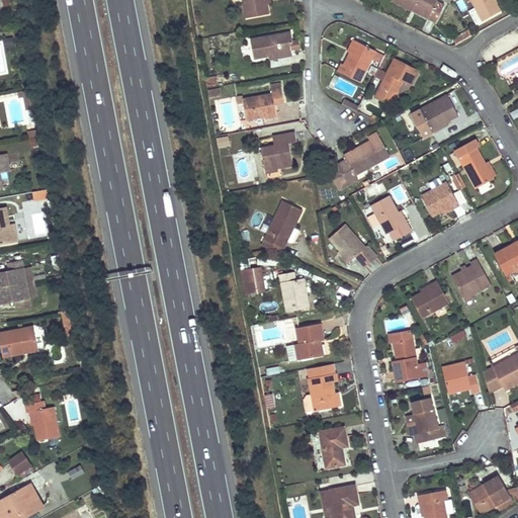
[(243,0),(246,18),(268,13),(267,4),(265,0),(243,0)]
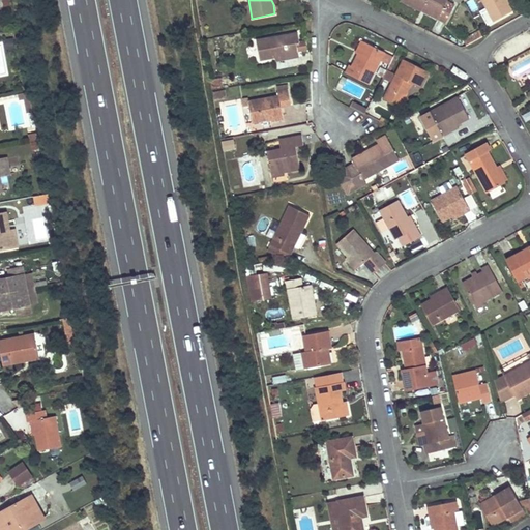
[(449,0),(403,0),(422,10),(424,7),(440,16),(439,19),(446,23),(455,5),(448,2),(449,0)]
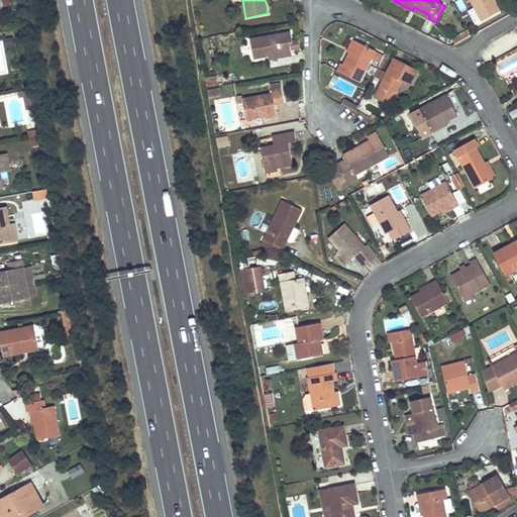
[(471,0),(483,20),(501,10),(495,0),(471,0)]
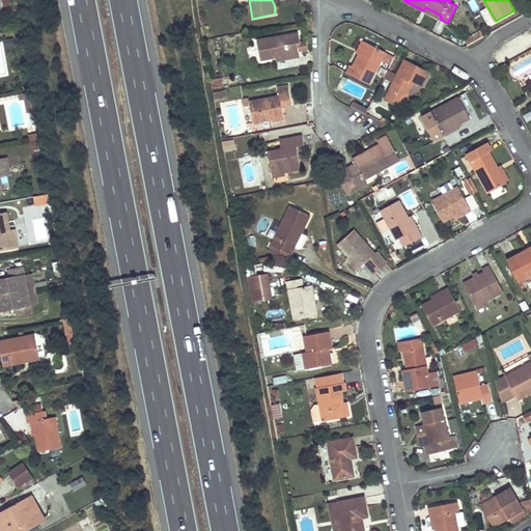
[(508,0),(514,10),(521,7),(515,0),(508,0)]
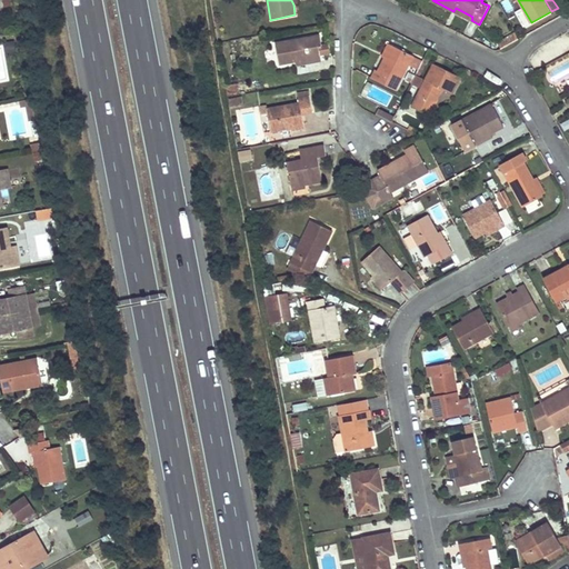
[(322,46),(320,36),(275,45),(279,65),(297,62),(312,59),(313,63),(322,61),(320,47),(322,46)]
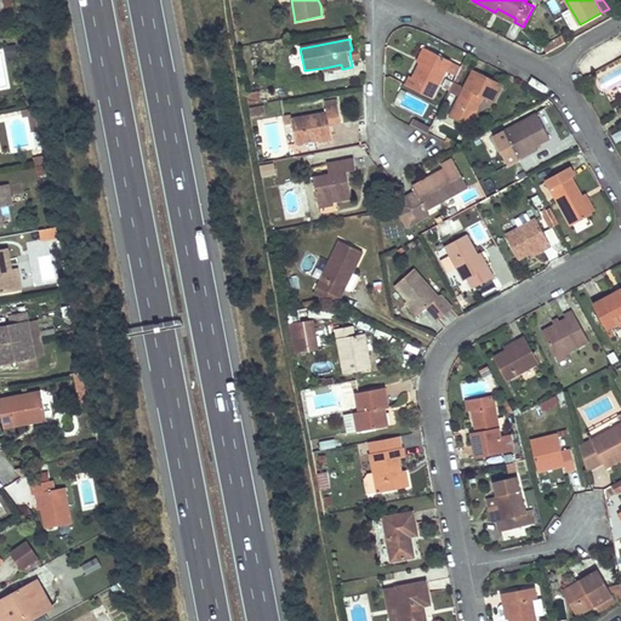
[(568,41),(565,39),(546,49),(550,56),(569,45),(568,41)]
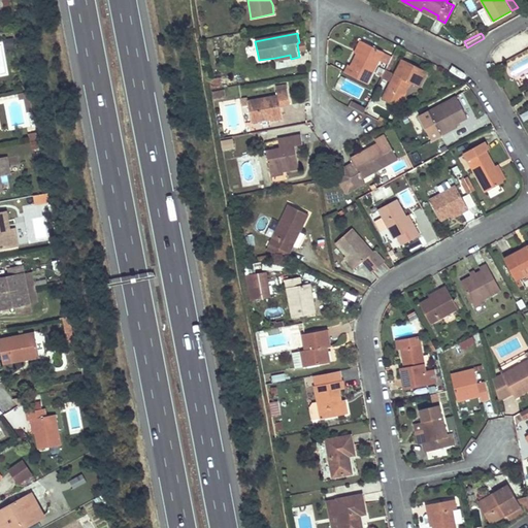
[(527,34),(492,45),(496,60),(527,50),(527,34)]
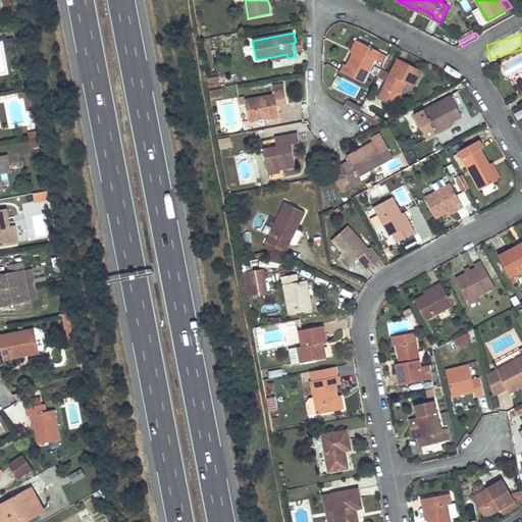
[(357,40),(351,52),(354,54),(360,41),(357,40)]
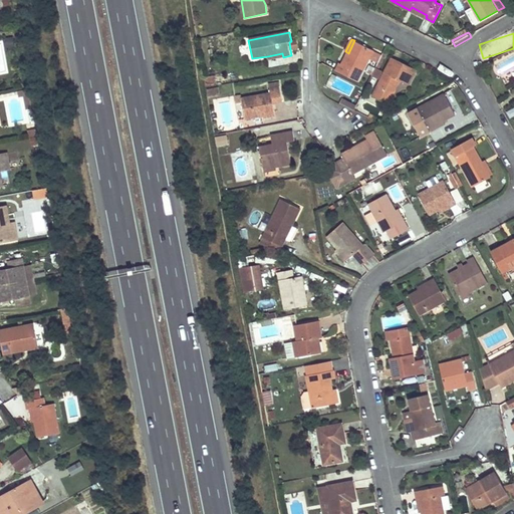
[(373,50),(354,40),(348,53),(342,64),(339,62),(335,70),(357,81),(373,50)]
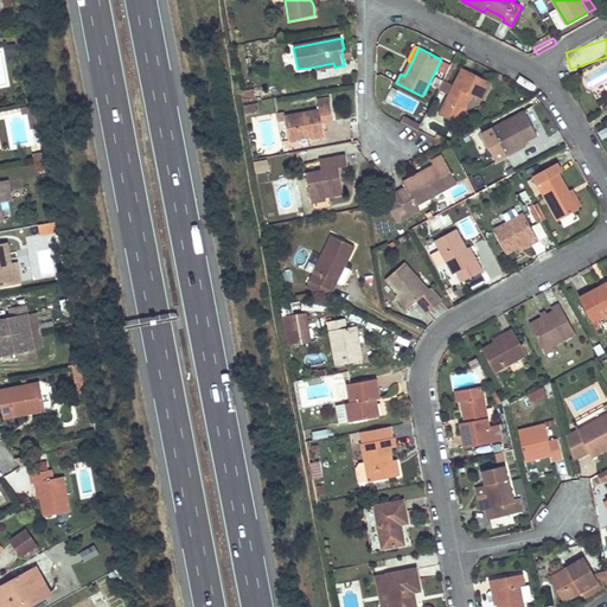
[(0,87),(11,85),(2,49),(0,49),(0,87)]
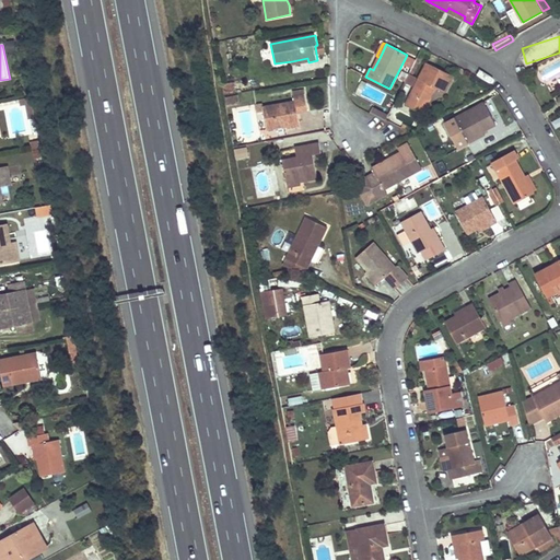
[(409,74),(413,76),(420,61),(417,59),(409,74)]
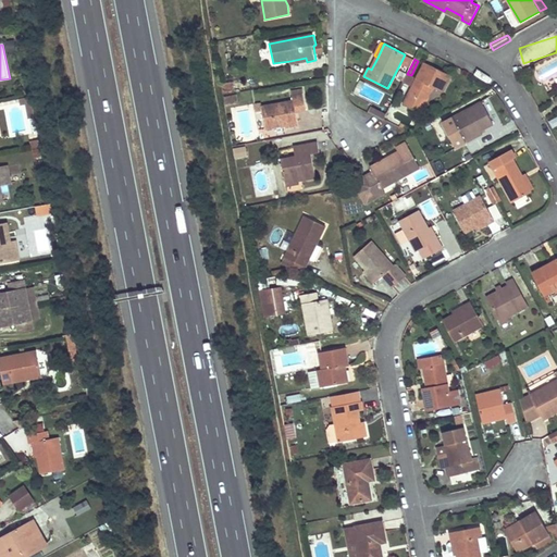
[(452,76),(424,62),(404,104),(413,110),(425,104),(431,94),(428,91),(431,86),(434,87),(443,91),(452,76)]
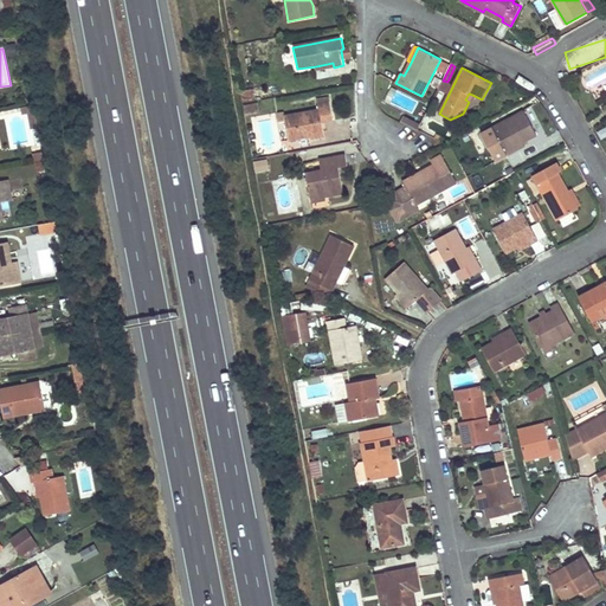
[(242,94),(243,103),(251,101),(250,91),(242,94)]
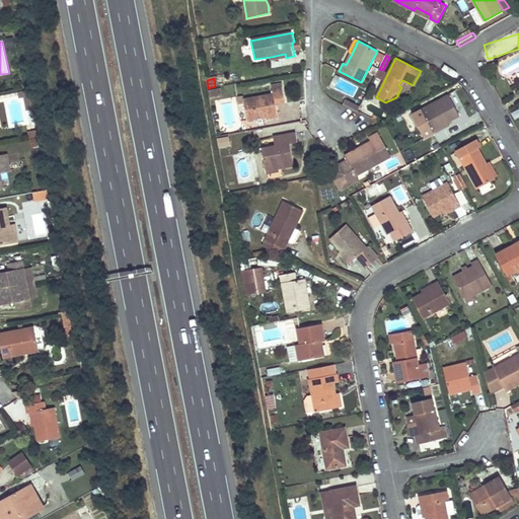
[(243,96),(237,97),(238,104),(244,103),(248,122),(267,118),(279,116),(277,105),(286,103),(283,88),(273,90),(274,93),(244,98),(243,96)]
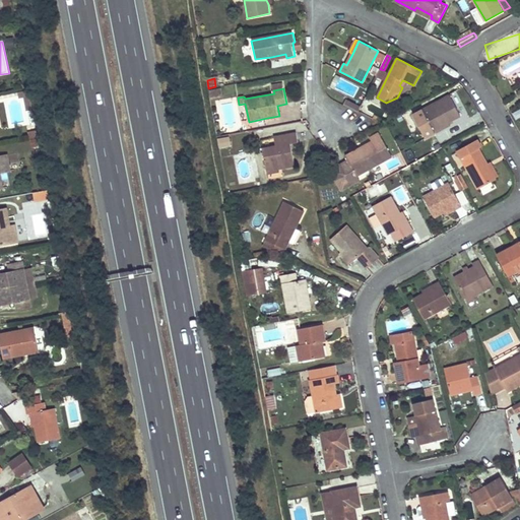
[(28,89),(17,92),(18,98),(24,96),(26,106),(31,105),(28,89)]
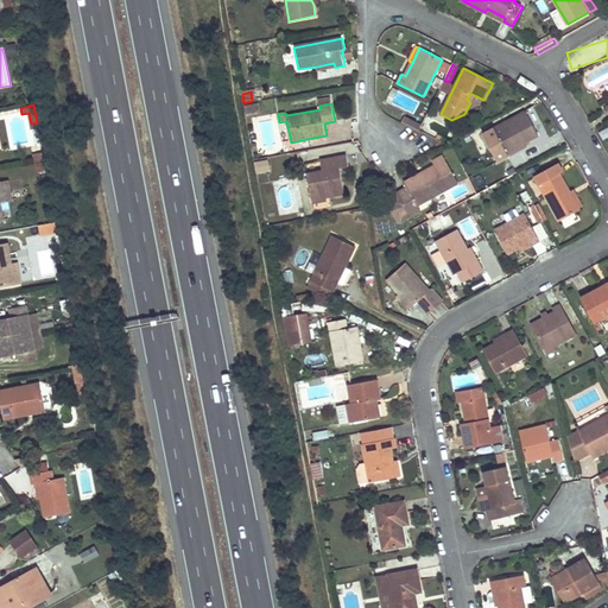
[(245,107),(246,115),(261,113),(260,105),(245,107)]
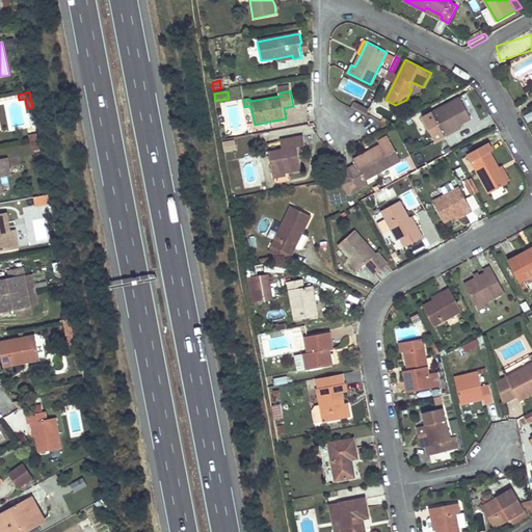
[(459,125),(471,120),(458,98),(431,112),(445,138),(457,131),(455,127),(459,125)]
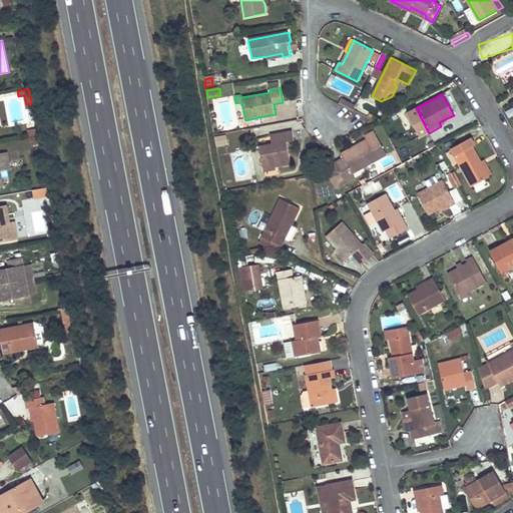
[(356,106),(342,98),(339,102),(354,110),(356,106)]
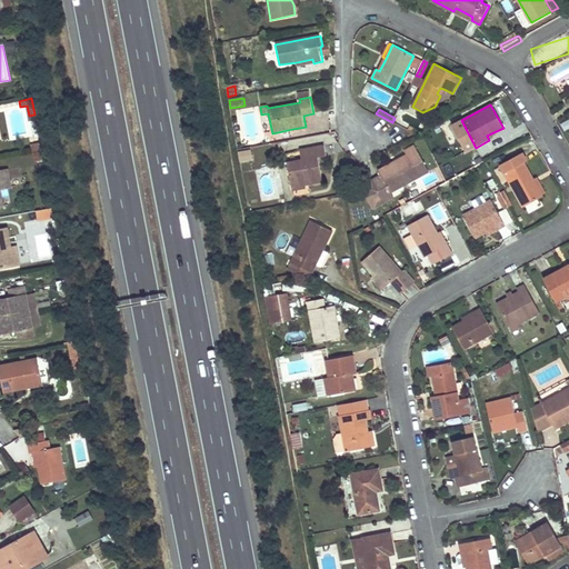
[(382,176),(373,180),(381,195),(370,201),(375,208),(395,198),(392,192),(421,177),(430,171),(416,145),(406,150),(408,155),(410,157),(393,166),(392,163),(379,170),(382,176)]
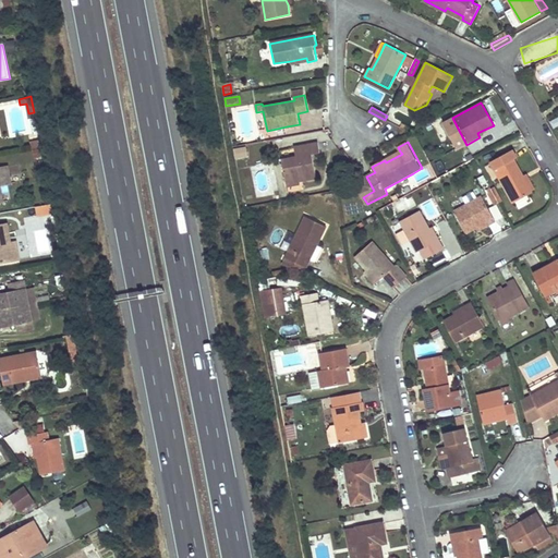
[(313,155),(320,154),(318,143),(295,147),(296,157),(282,159),(287,185),(317,179),(313,155)]
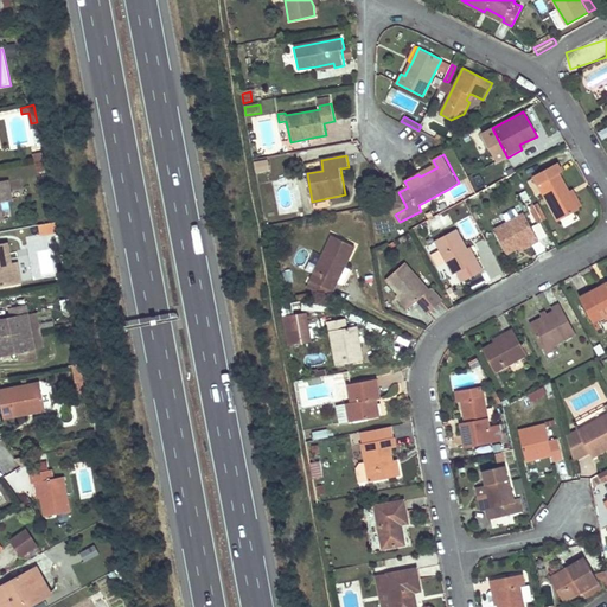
[(267,159),(254,161),(255,171),(268,168),(267,159)]
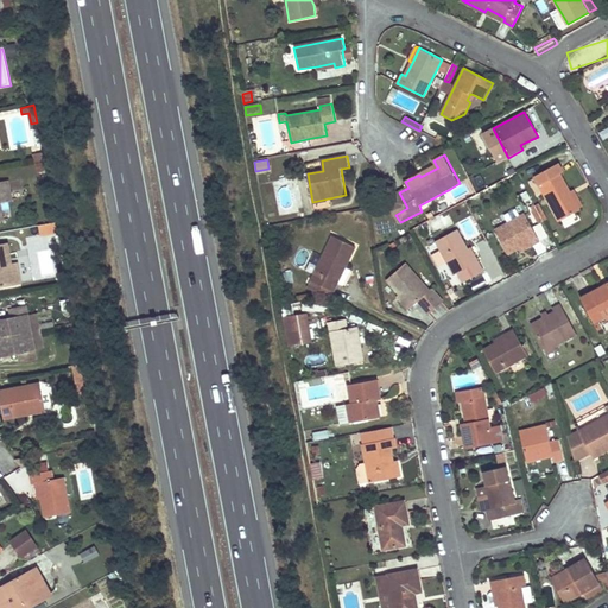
[(533,176),(558,222),(584,209),(582,207),(578,209),(570,191),(561,173),(563,172),(558,163),(533,176)]
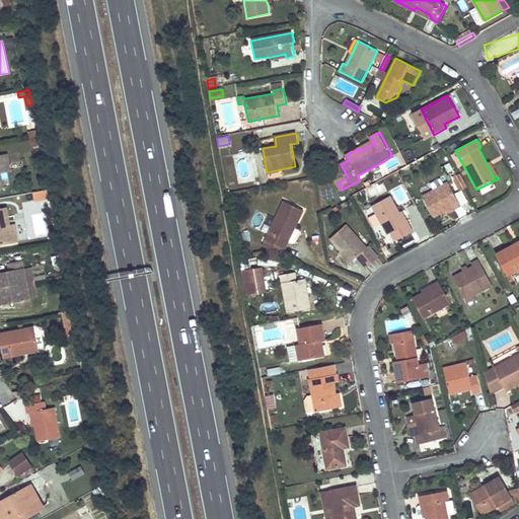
[(359,151),(374,143),(372,141),(358,149),(359,151)]
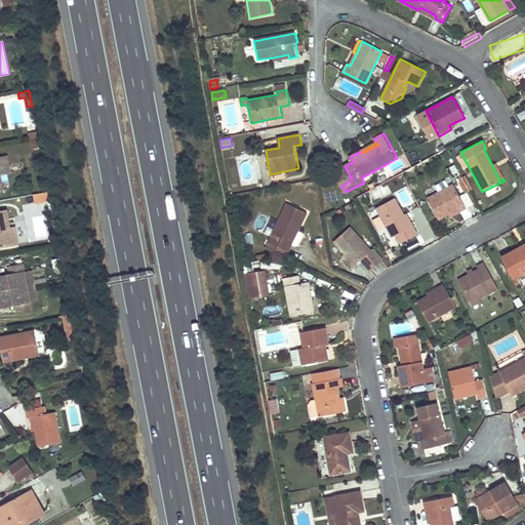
[(495,164),(492,165),(499,180),(502,178),(495,164)]
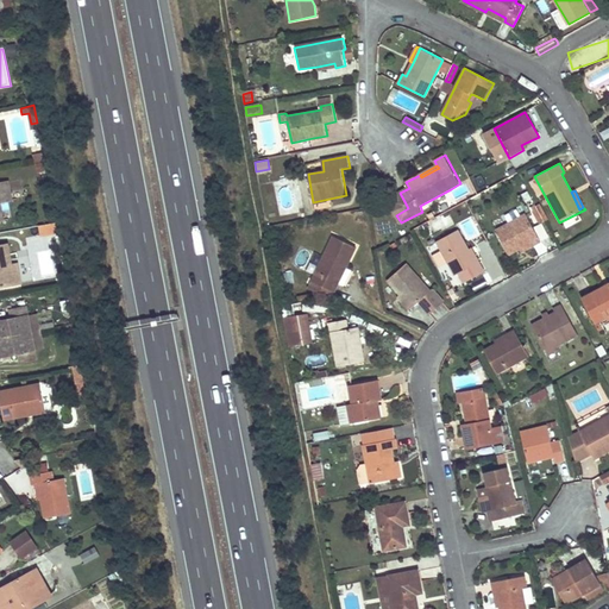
[(408,208),(400,193),(388,199),(396,215),(408,208)]
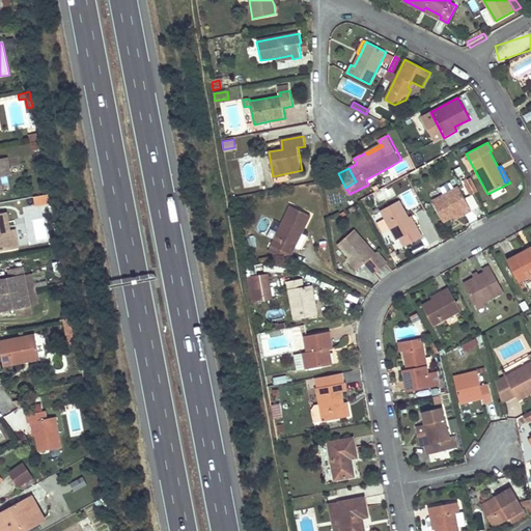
[(471,177),(468,179),(475,194),(478,192),(471,177)]
